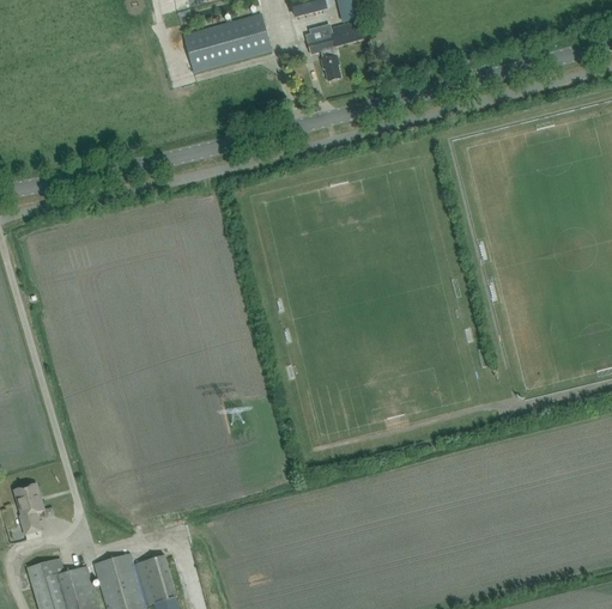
[(296,16),(326,7),(323,0),(292,0),(296,16)]
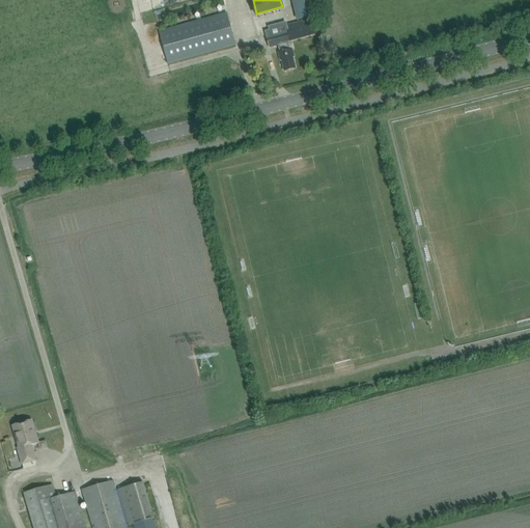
[(291,0),(296,18),(314,12),(311,0),(291,0)]
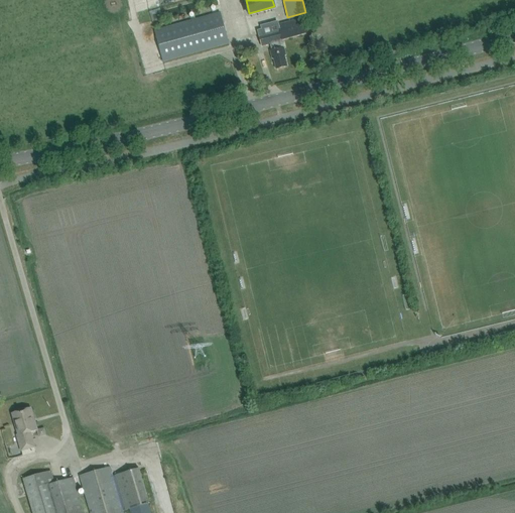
[(152,17),(161,15),(159,6),(150,8),(152,17)]
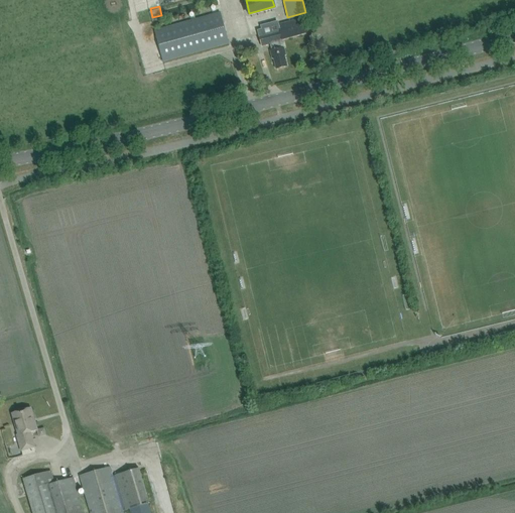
[(163,58),(227,41),(219,11),(155,28),(163,58)]
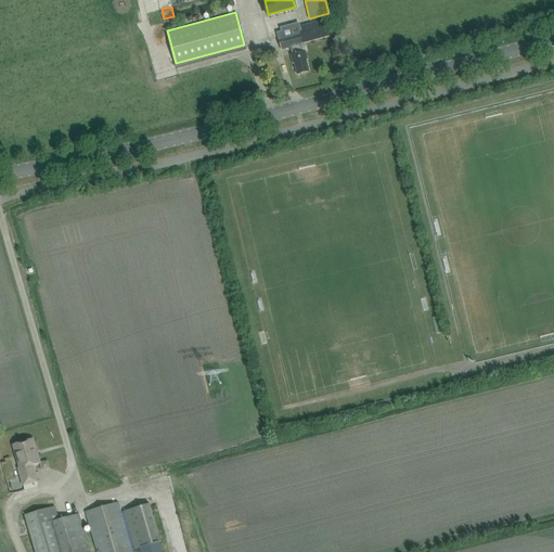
[(291,52),(290,52),(293,61),(294,61),(297,72),(308,68),(305,58),(307,56),(303,41),(330,34),(325,17),(277,30),(279,36),(278,37),(281,47),(290,45),(291,52)]
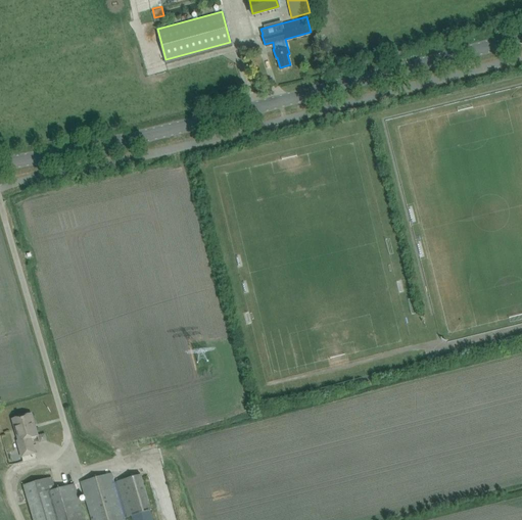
[(12,417),(18,438),(17,439),(21,455),(34,451),(30,436),(37,433),(31,412),(12,417)]
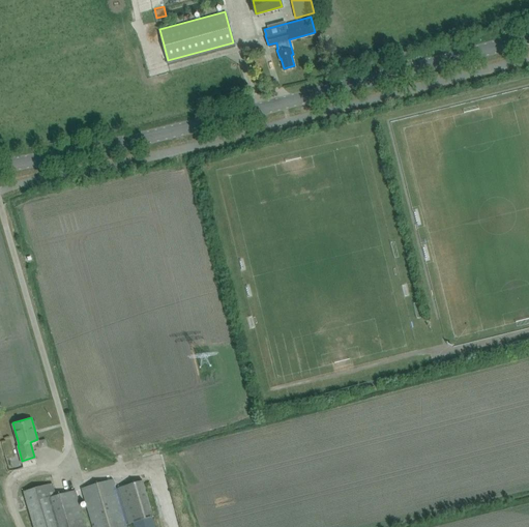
[(92,526),(86,526),(75,488),(55,494),(52,481),(24,490),(33,526),(127,526),(126,522),(153,514),(143,478),(116,487),(113,477),(81,487),(92,526)]
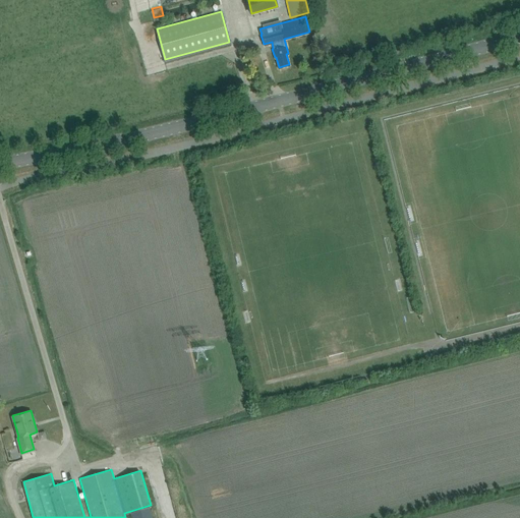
All buildings are outlined.
